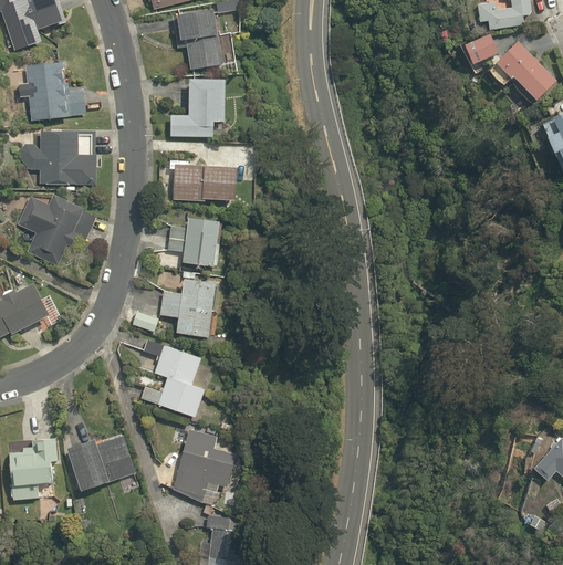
[(0,0),(0,12),(2,12),(16,50),(41,42),(37,30),(60,22),(52,0),(0,0)]
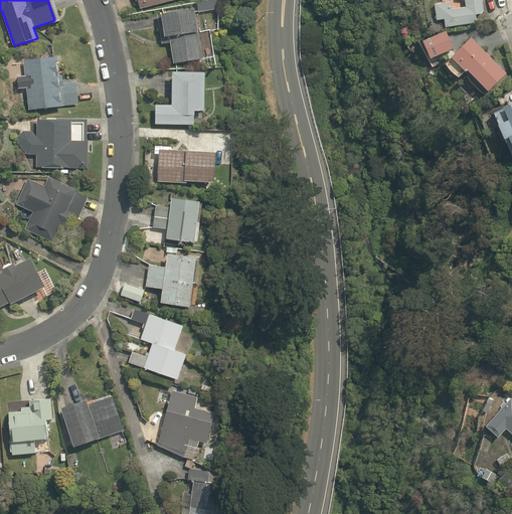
[(139,0),(142,10),(178,0),(139,0)]
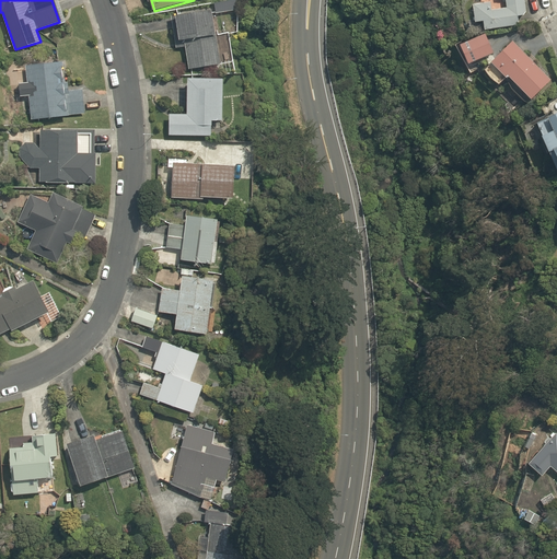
[(228,0),(215,2),(217,14),(236,11),(234,0),(228,0)]
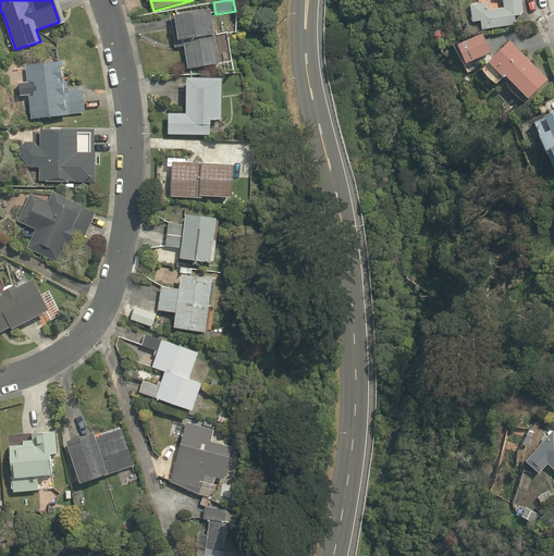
[(460,0),(467,35),(515,24),(514,14),(525,12),(521,0),(460,0)]
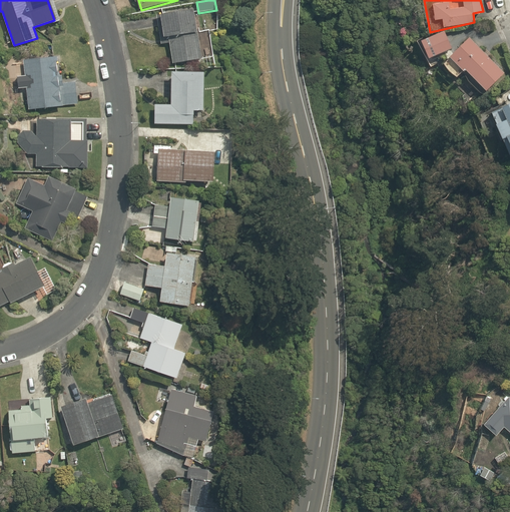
[(169,36),(174,65),(201,59),(191,7),(158,14),(162,38),(169,36)]
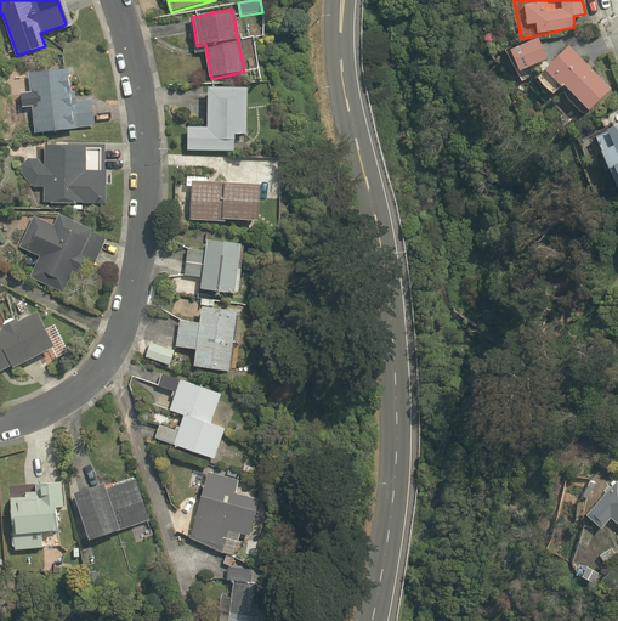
[(544,58),(537,39),(506,49),(512,68),(544,58)]
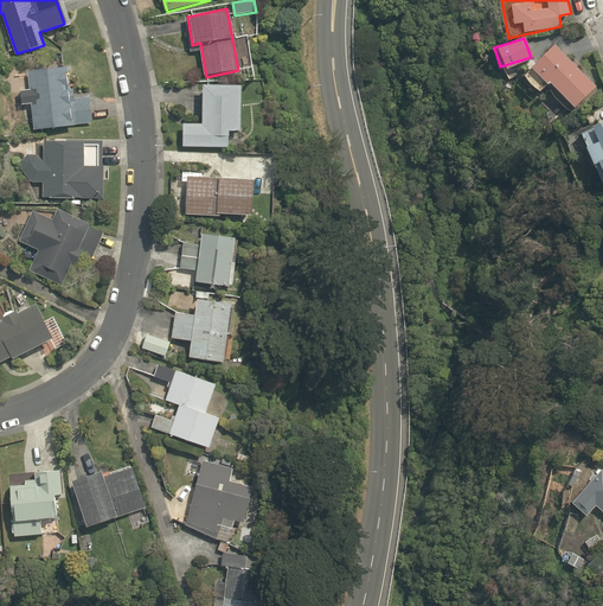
[(597,88),(555,42),(518,71),(534,93),(547,82),(570,110),(597,88)]
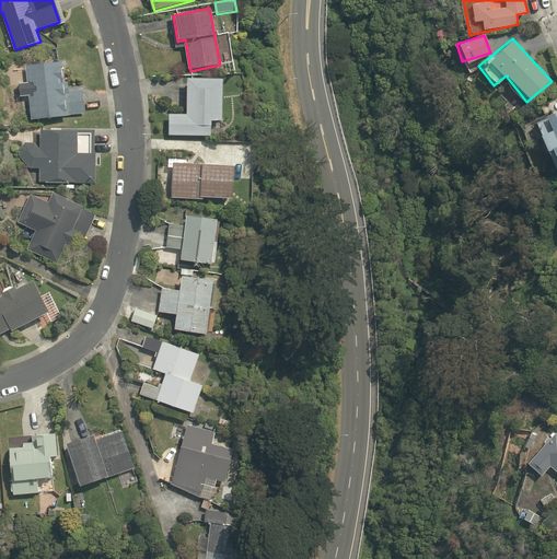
[(59,60),(27,65),(30,82),(21,83),(22,96),(31,95),(33,120),(86,115),(83,86),(62,89),(59,60)]
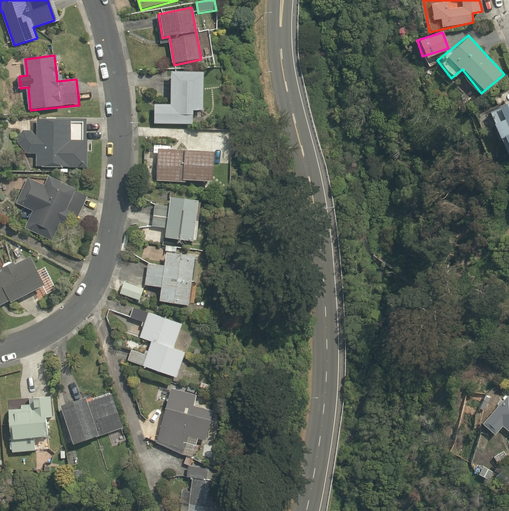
[(155,103),(154,123),(191,123),(191,109),(202,109),(202,71),(170,71),(170,103),(155,103)]
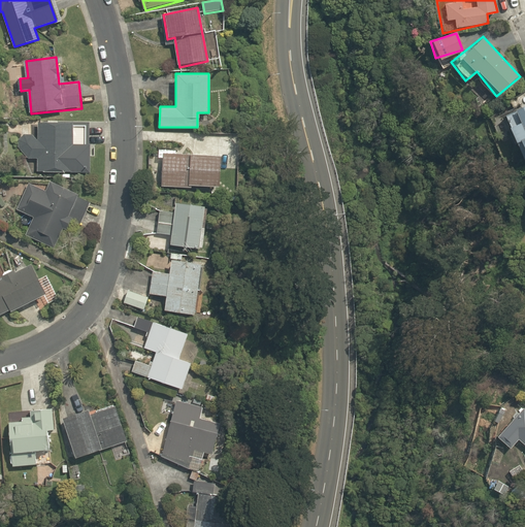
[(524,105),(501,117),(524,164),(524,105)]
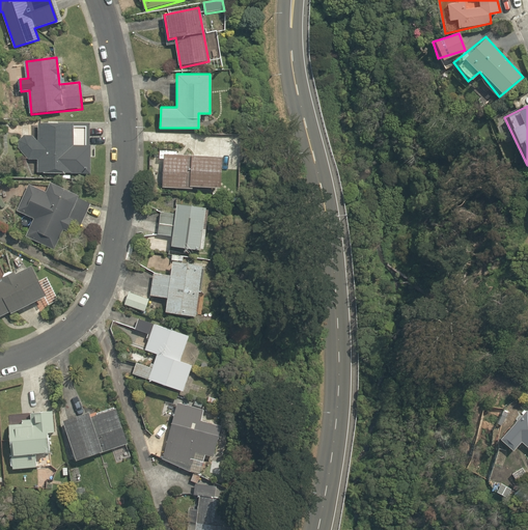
[(73,173),(71,121),(37,122),(38,142),(24,142),(24,160),(43,159),(43,173),(73,173)]
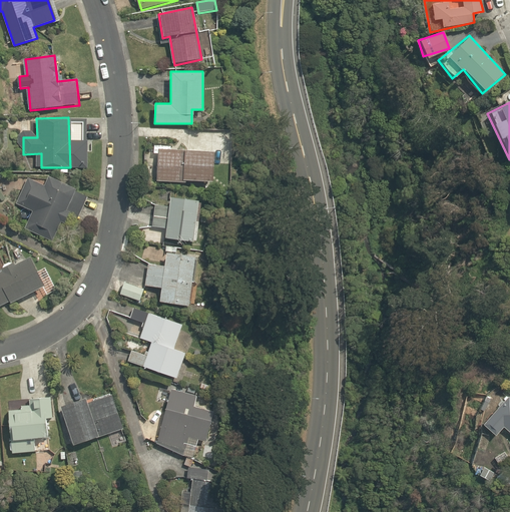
[(159,154),(157,180),(212,182),(213,152),(171,151),(171,145),(153,145),(153,154),(159,154)]
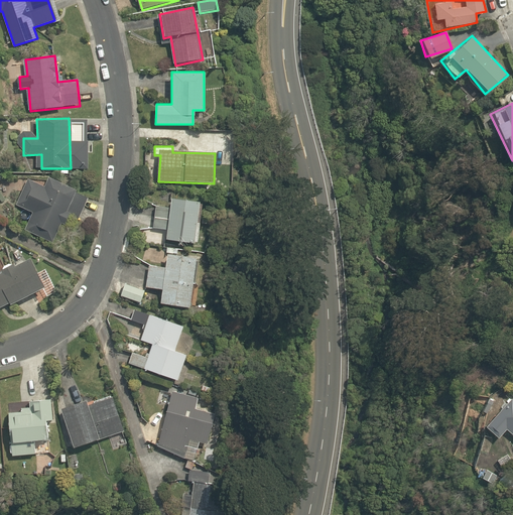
[(16,206),(34,213),(30,225),(57,235),(76,186),(47,176),(45,184),(27,177),(16,206)]
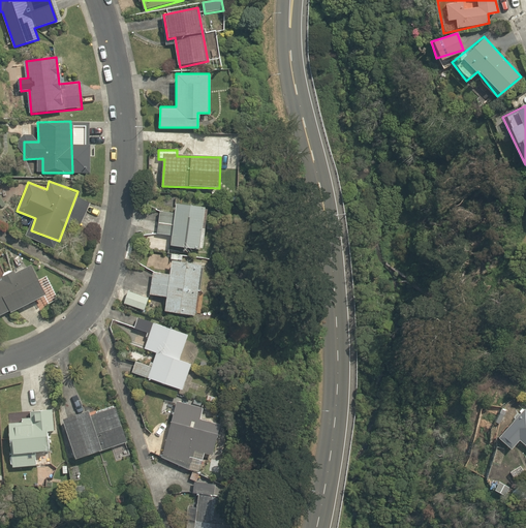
[(171,235),(169,246),(203,249),(206,206),(192,205),(192,199),(173,198),(173,208),(159,207),(157,235),(171,235)]
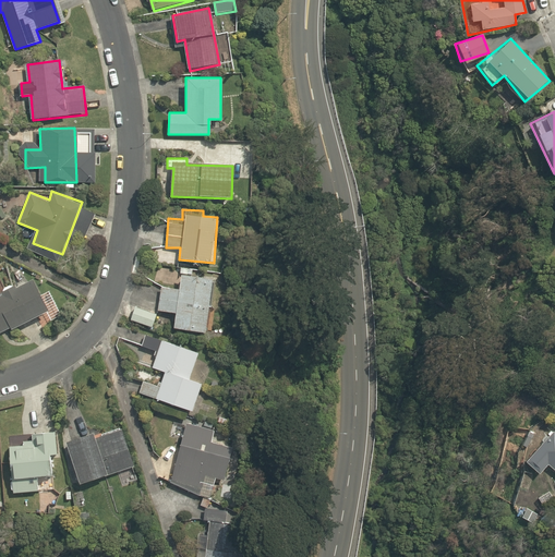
[(96,215),(83,210),(73,238),(86,242),(96,215)]
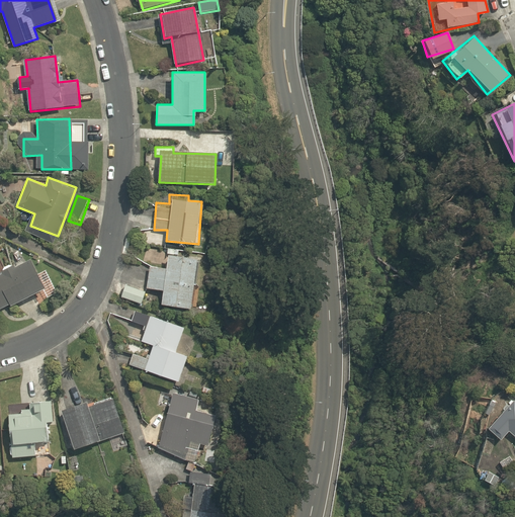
[(164,268),(150,267),(148,289),(163,290),(161,305),(190,308),(195,257),(180,255),(180,250),(169,248),(168,254),(165,254),(164,268)]
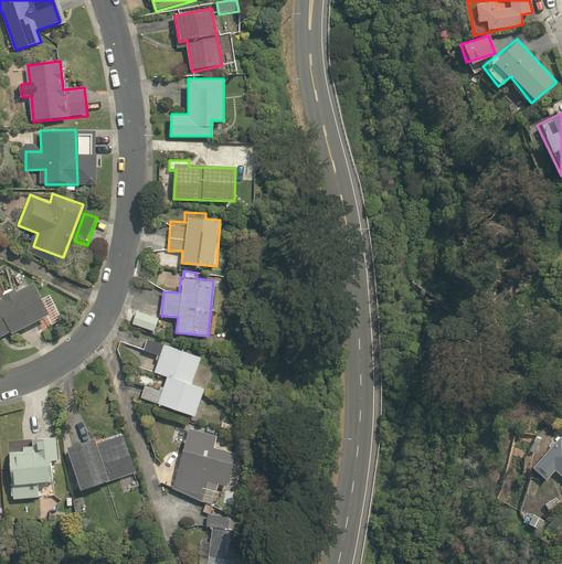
[(0,340),(46,315),(30,283),(3,297),(0,290),(0,340)]
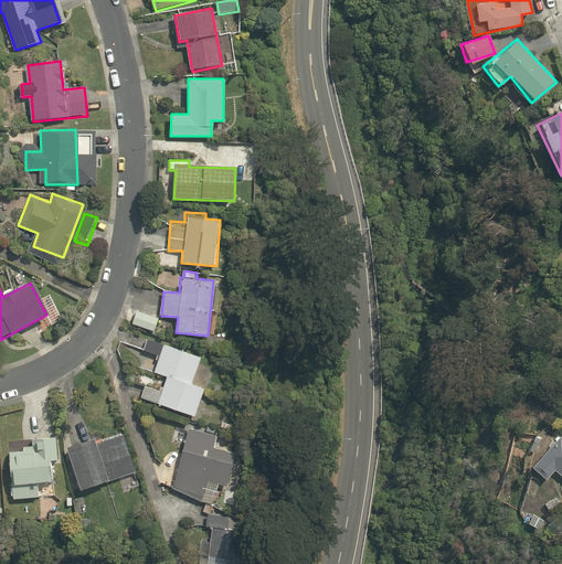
[(129,302),(123,320),(154,331),(160,314),(129,302)]
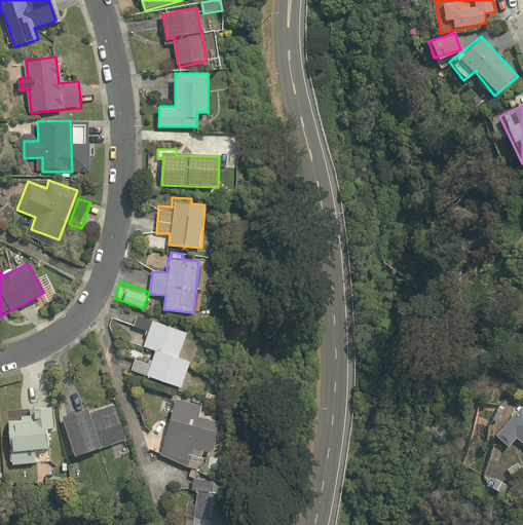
[(137,361),(134,370),(183,388),(191,365),(178,360),(188,333),(134,313),(129,324),(148,331),(145,337),(136,334),(133,343),(136,344),(134,349),(131,358),(137,361)]
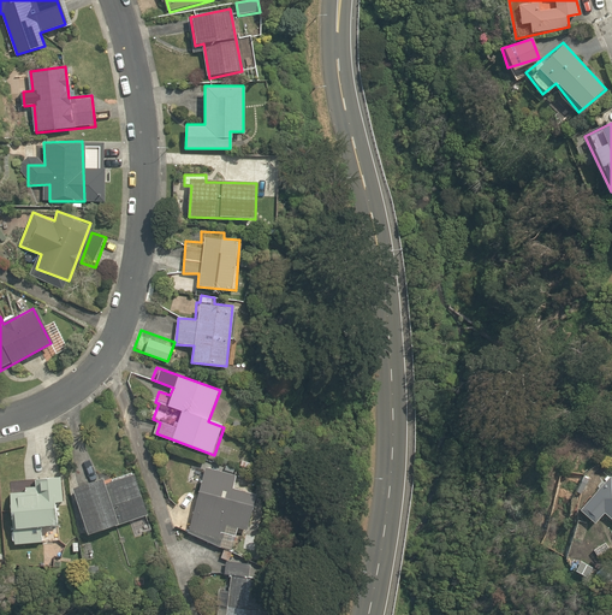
[(173,444),(171,453),(203,465),(207,456),(173,444)]
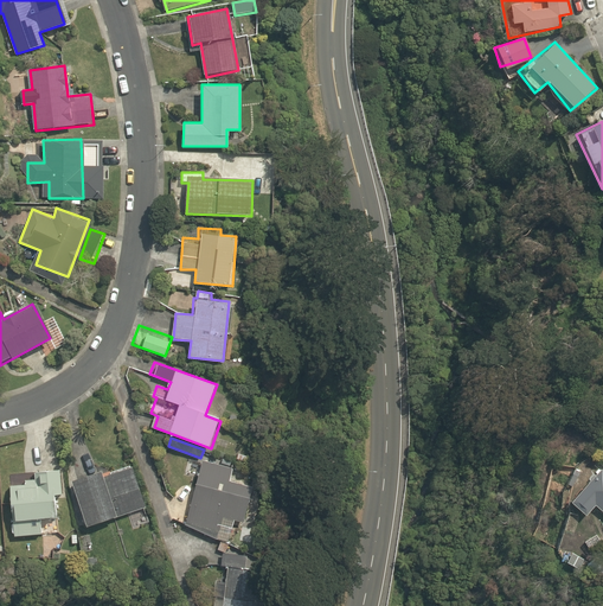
[(229,483),(232,470),(204,463),(188,525),(222,534),(226,517),(244,522),(252,490),(229,483)]
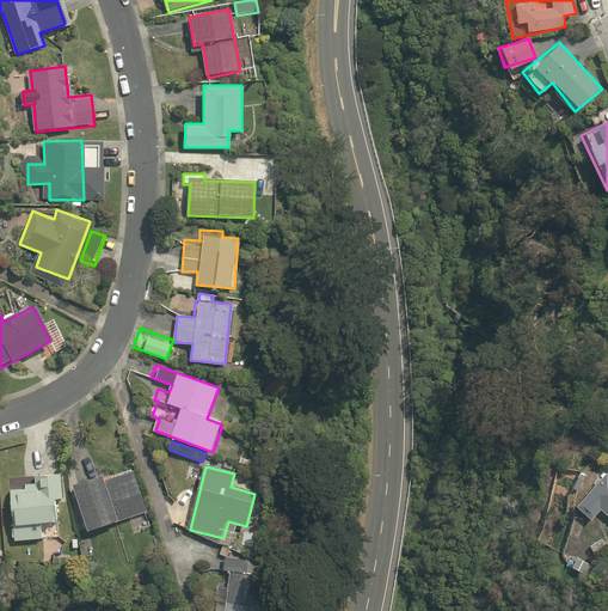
[(607,472),(602,468),(569,502),(589,520),(600,508),(607,515),(607,472)]
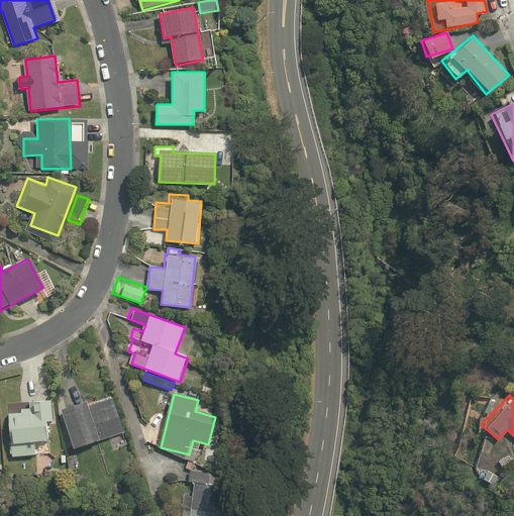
[(85,401),(63,408),(74,447),(122,434),(113,399),(86,406),(85,401)]
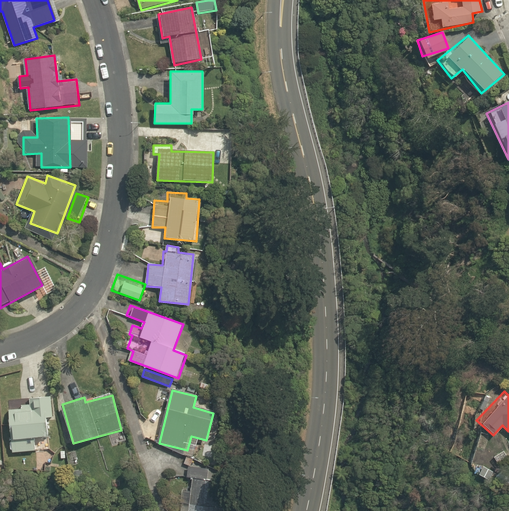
[(37,408),(9,408),(9,453),(48,453),(48,418),(55,418),(55,396),(37,396),(37,408)]
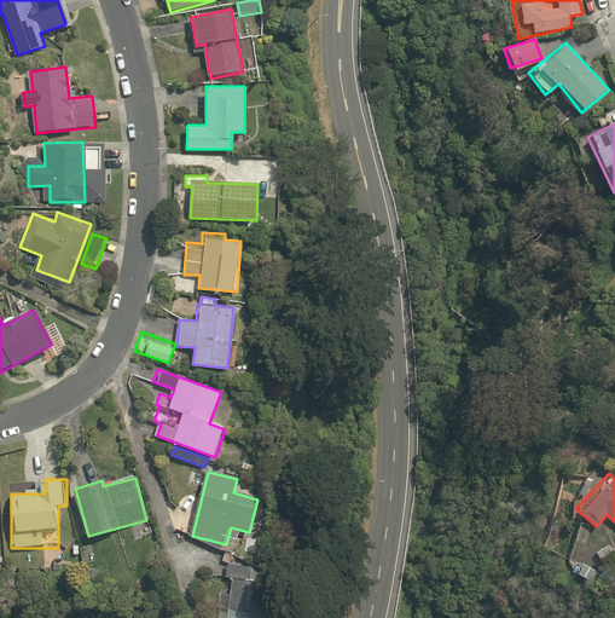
[(262,538),(247,536),(244,553),(260,555),(262,538)]
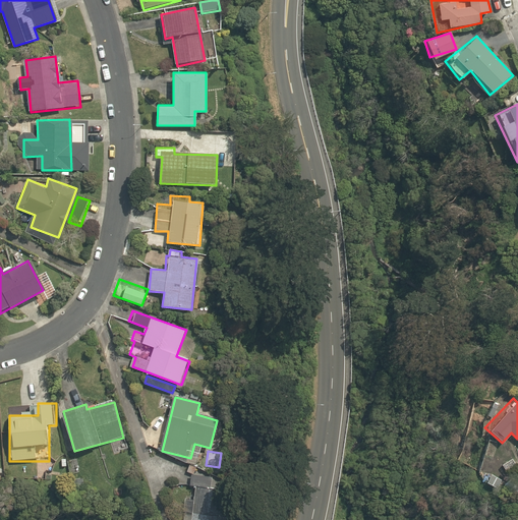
[(196,484),(191,519),(221,519),(226,488),(196,484)]
